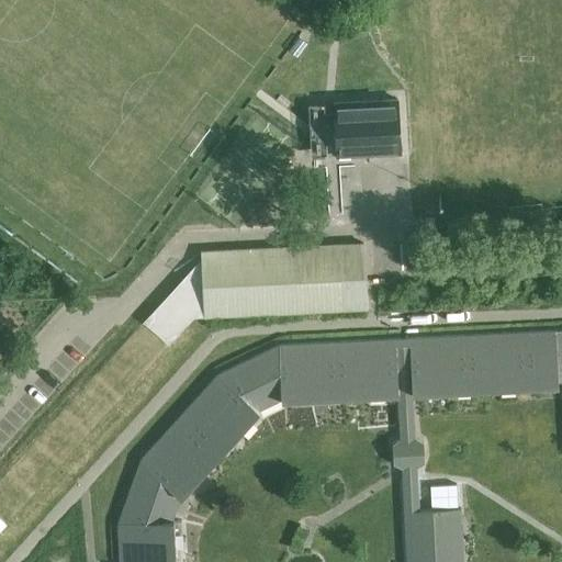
[(333,102),(335,155),(397,153),(395,100),(333,102)]
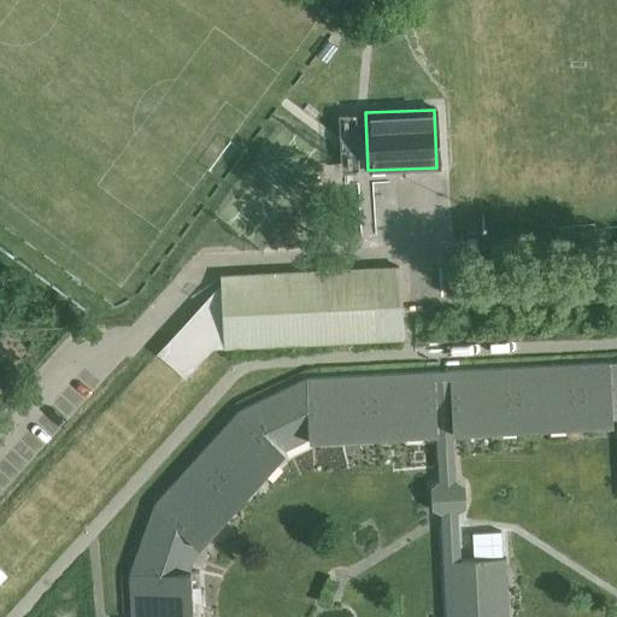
[(157,354),(184,378),(212,348),(401,338),(398,265),(221,275),(221,282),(157,354)]
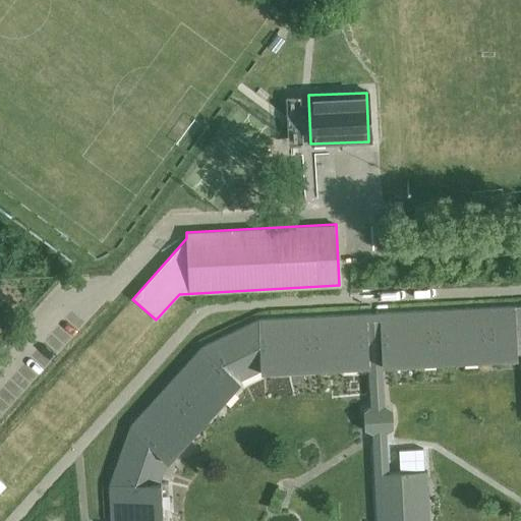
[(382,365),(517,358),(517,354),(520,353),(520,305),(258,320),(201,347),(129,426),(109,485),(111,520),(428,520),(426,471),(388,473),(386,433),(393,428),(392,409),(384,405),(382,365)]
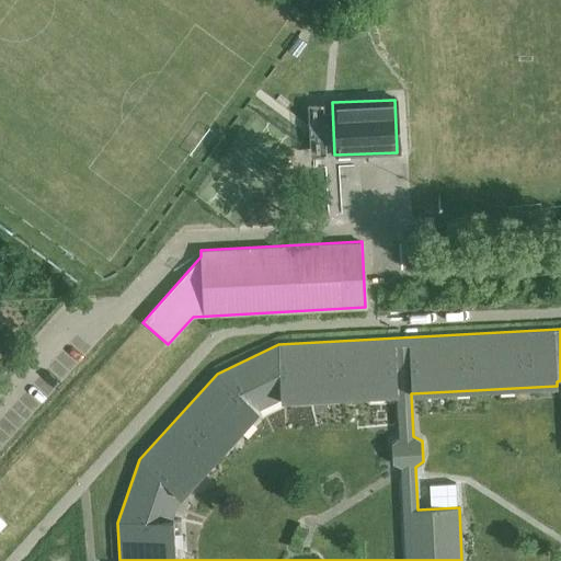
[(455,506),(454,484),(427,485),(428,507),(455,506)]
